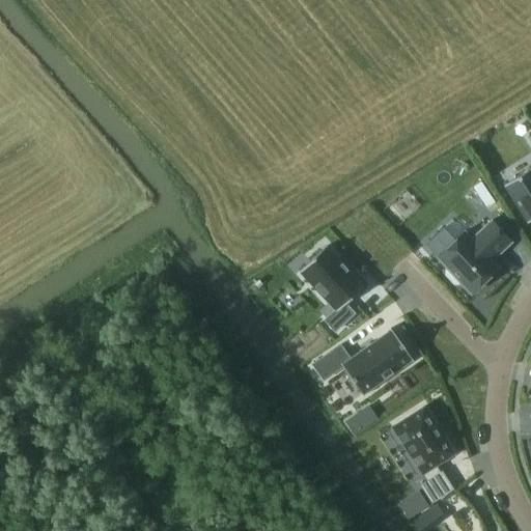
[(530,168),(504,186),(528,223),(530,221),(530,168)]
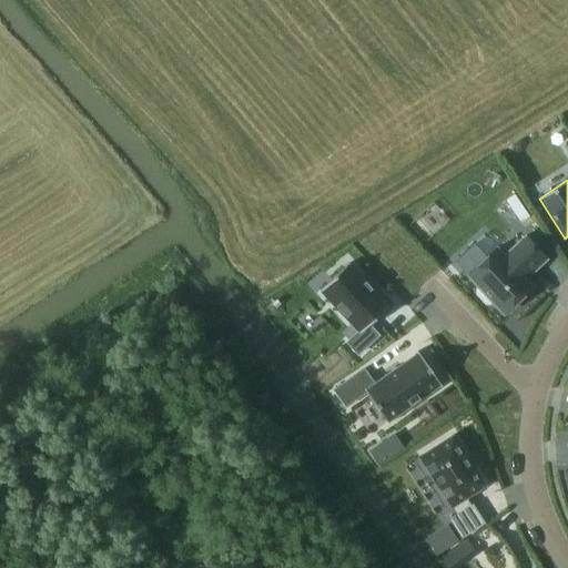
[(497,249),(468,276),(479,287),(477,290),(477,295),(486,304),(490,305),(493,303),(504,315),(534,287),(526,280),(547,260),(526,236),(505,256),(497,249)]
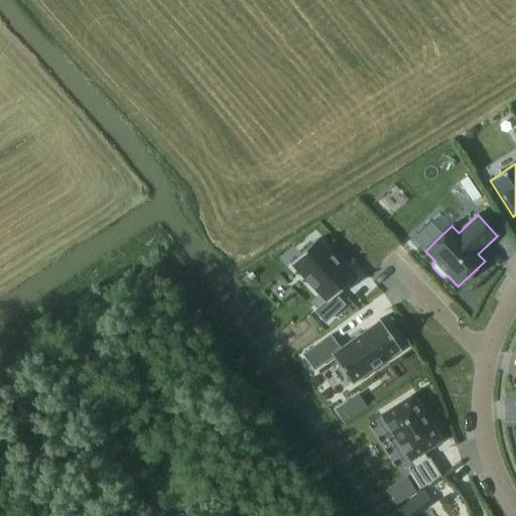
[(353,279),(316,240),(290,265),(326,302),(315,311),(326,323),(344,305),(335,296),(353,279)]
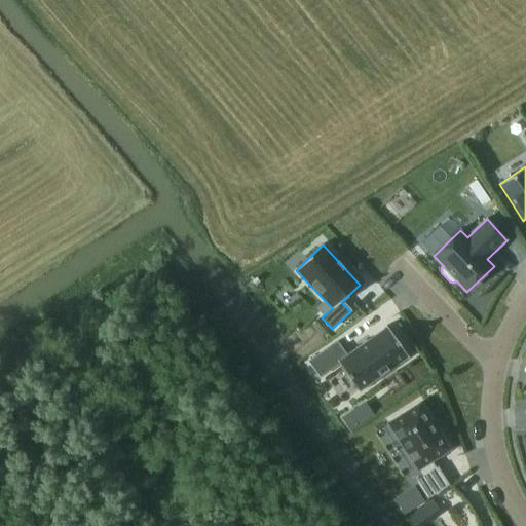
[(346,357),(337,343),(309,362),(321,377),(339,365),(359,393),(361,392),(360,391),(407,359),(408,360),(409,359),(387,327),(385,328),(386,329),(346,357)]
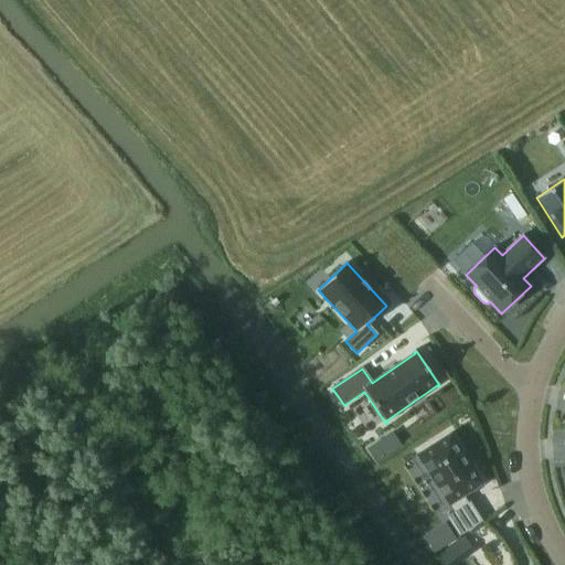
[(373,462),(404,446),(395,429),(364,445),(373,462)]
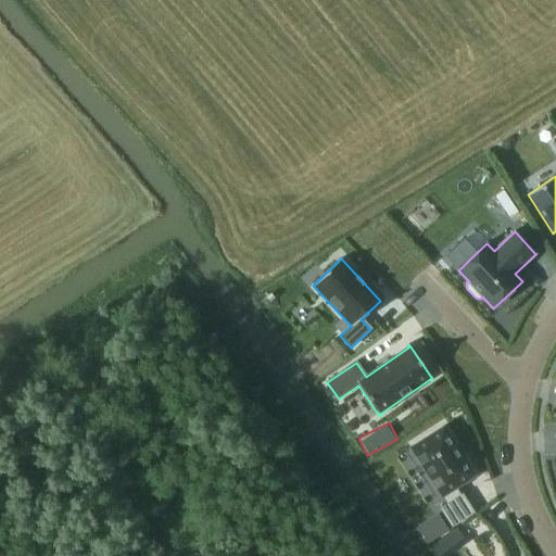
[(475,477),(443,427),(411,449),(442,497),(443,496),(447,504),(441,508),(452,527),(474,513),(462,495),(460,496),(455,489),(475,477)]
